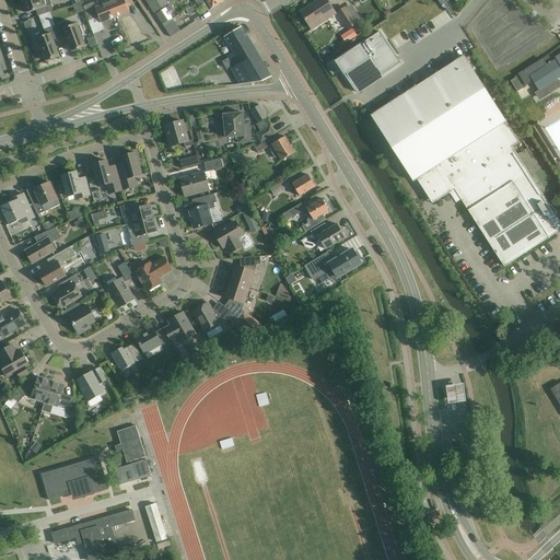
[(27,0),(23,2),(27,13),(37,10),(39,16),(50,12),(54,11),(51,6),(49,0),(27,0)]
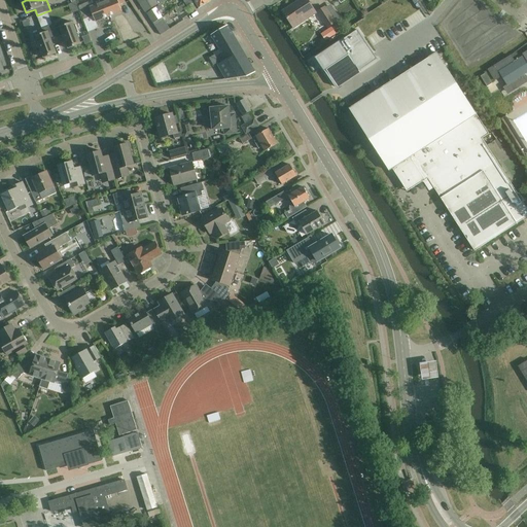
[(108,0),(103,2),(109,16),(123,10),(120,5),(126,3),(124,0),(108,0)]
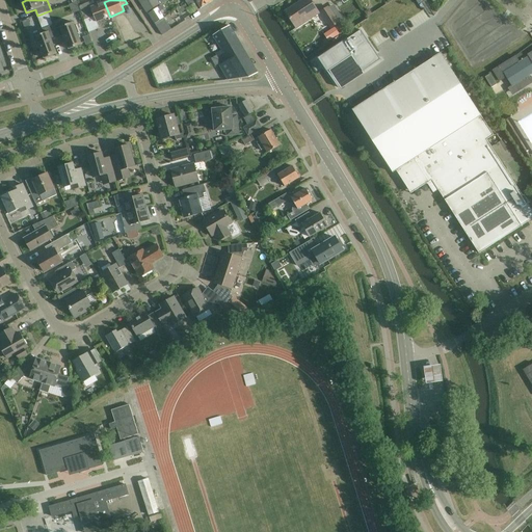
[(157,0),(147,0),(141,4),(148,12),(160,4),(157,0)]
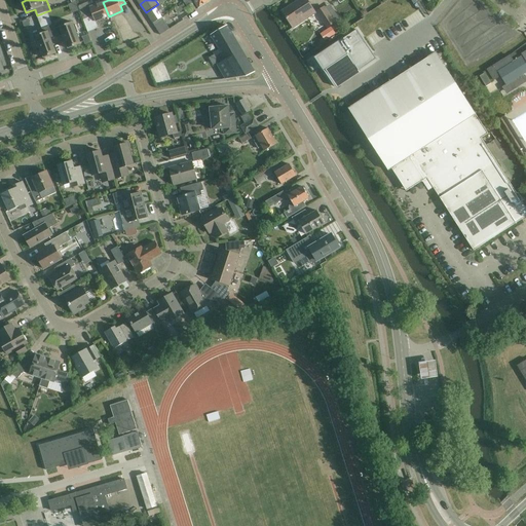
[(194,3),(198,9),(212,1),(211,0),(189,0),(185,3),(187,7),(194,3)]
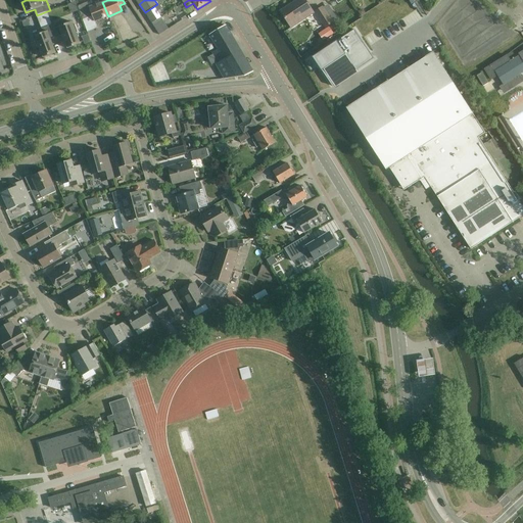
[(291,28),(300,22),(314,13),(304,0),(298,0),(281,11),(291,28)]
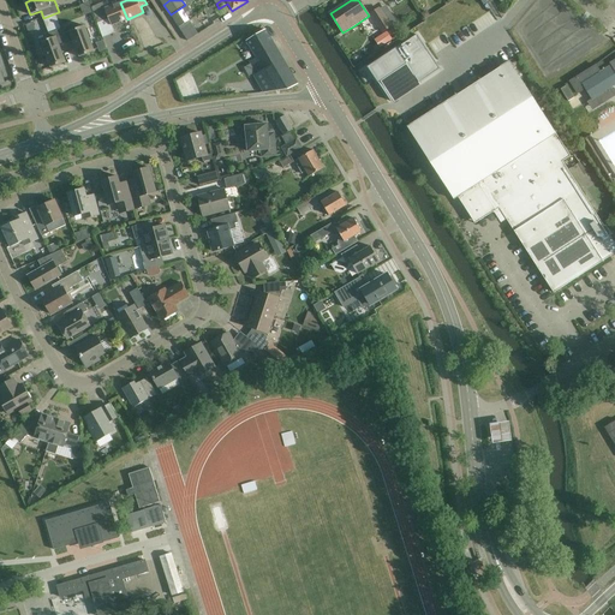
[(112,25),(127,19),(120,3),(106,9),(103,3),(91,7),(97,24),(109,19),(112,25)]
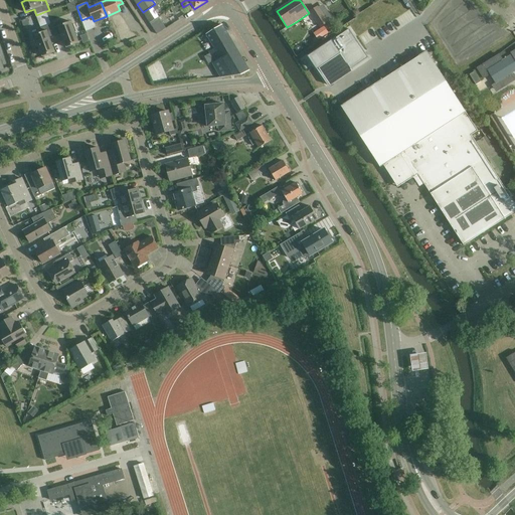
[(144,13),(145,16),(150,23),(159,17),(160,16),(156,10),(159,9),(156,5),(144,13)]
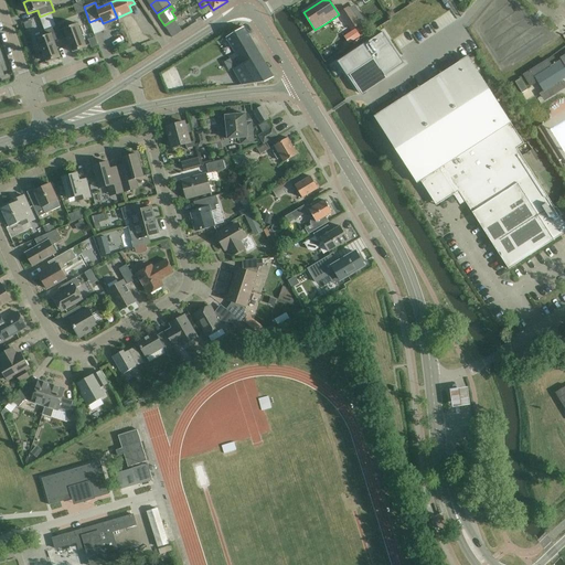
[(198,6),(189,10),(191,14),(192,14),(200,9),(198,6)]
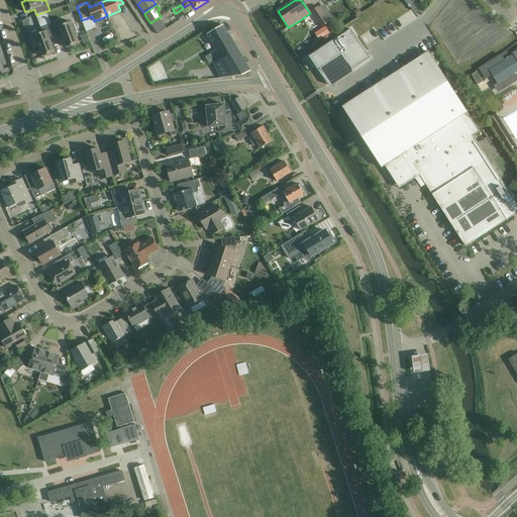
[(319,7),(311,12),(321,27),(328,23),(331,27),(333,26),(336,23),(336,22),(333,19),(329,22),(320,7),(319,7)]
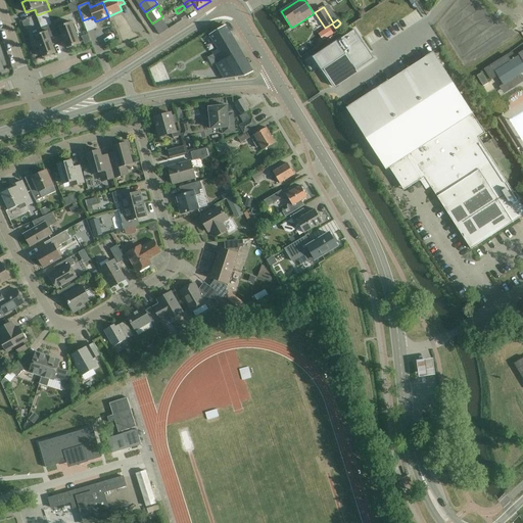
[(37,39),(35,40),(38,48),(39,47),(43,58),(56,53),(51,40),(57,37),(52,25),(47,11),(37,15),(42,29),(43,33),(35,36),(37,39)]
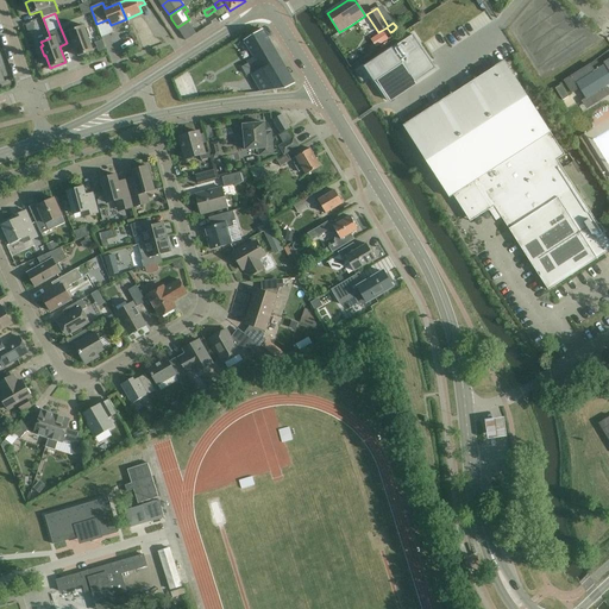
[(196,33),(188,20),(177,27),(186,41),(196,33)]
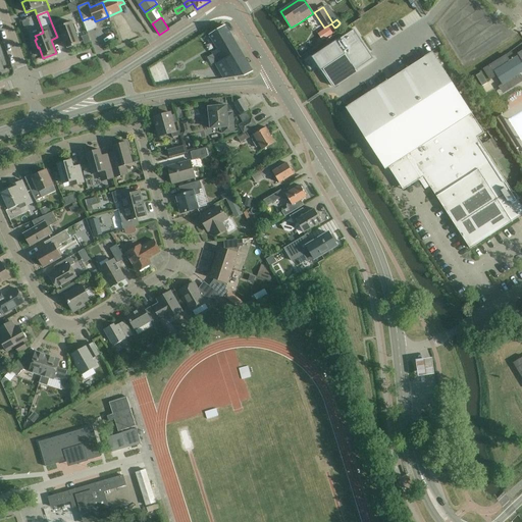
[(62,20),(52,24),(57,37),(62,35),(67,49),(81,44),(76,33),(77,33),(74,24),(73,25),(72,22),(64,25),(62,20)]
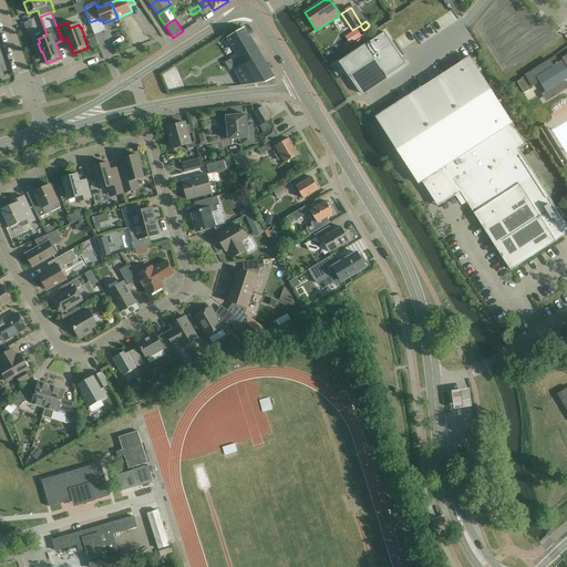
[(275,78),(245,28),(228,38),(235,51),(236,53),(230,58),(235,64),(238,70),(235,71),(245,86),(267,83),(275,78)]
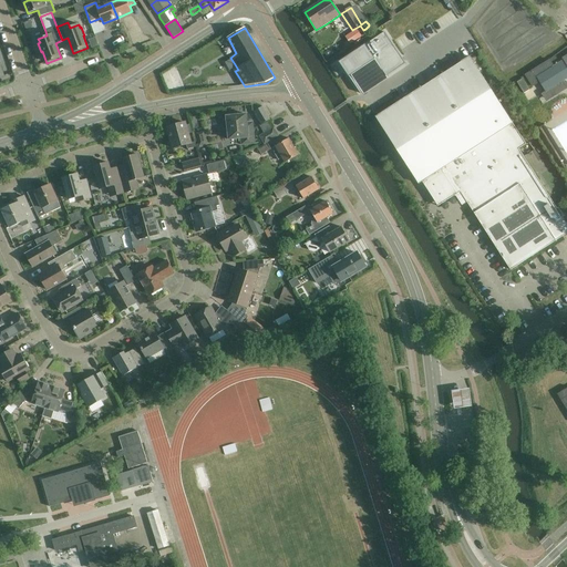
[(405,63),(385,32),(366,45),(366,44),(339,62),(349,76),(349,75),(360,93),(405,63)]
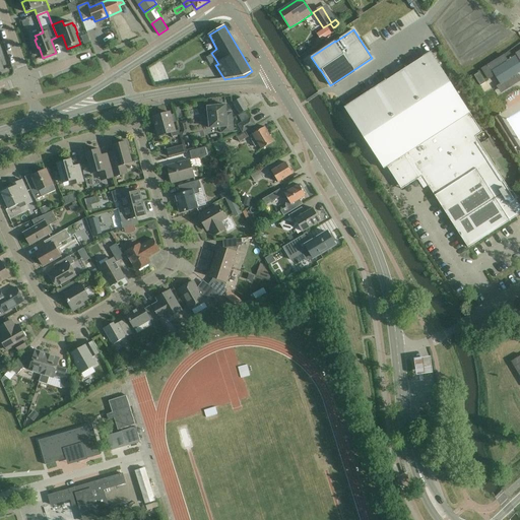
[(517,198),(512,191),(511,192),(475,137),(482,132),(431,52),(344,108),(384,169),(387,167),(401,189),(418,179),(419,180),(426,181),(468,248),(519,213),(519,206),(516,199),(517,198)]
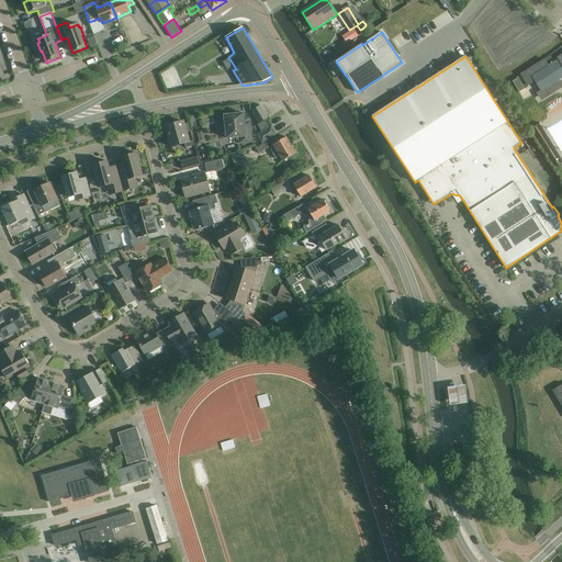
[(229,58),(224,62),(228,69),(234,66),(229,58)]
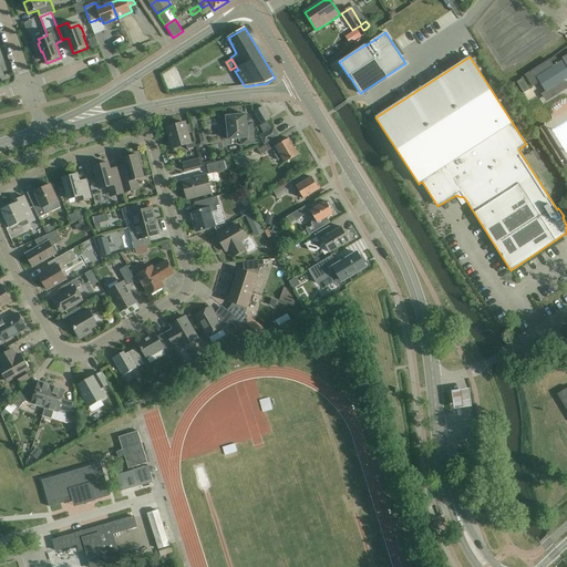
[(536,78),(554,66),(549,60),(525,75),(533,86),(538,83),(535,79),(536,78)]
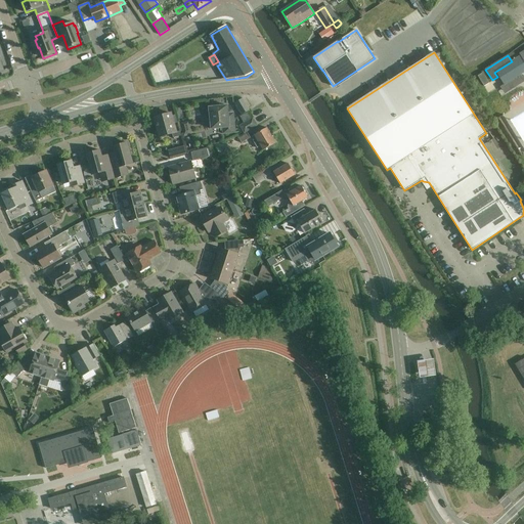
[(512,61),(495,72),(504,85),(522,74),(523,72),(523,64),(519,57),(512,61)]
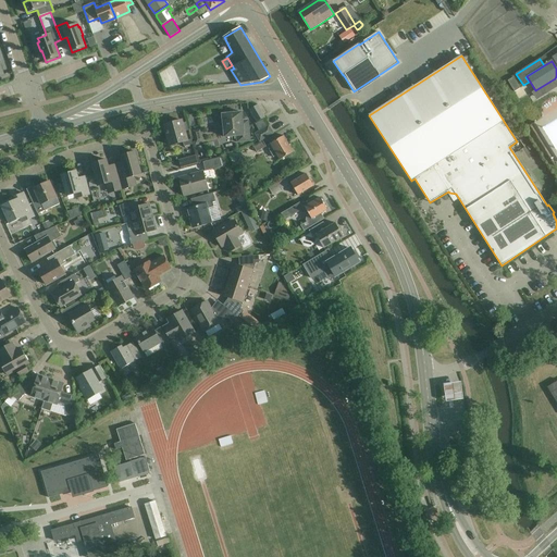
[(520,88),(512,77),(508,81),(515,91),(520,88)]
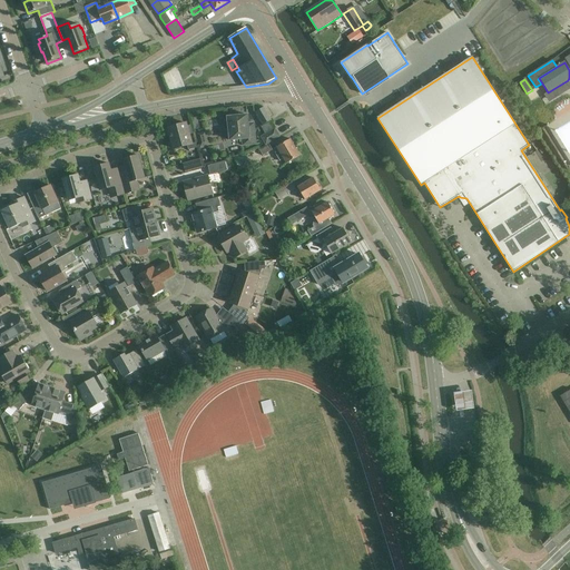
[(548,92),(544,95),(549,102),(569,89),(569,82),(568,80),(548,92)]
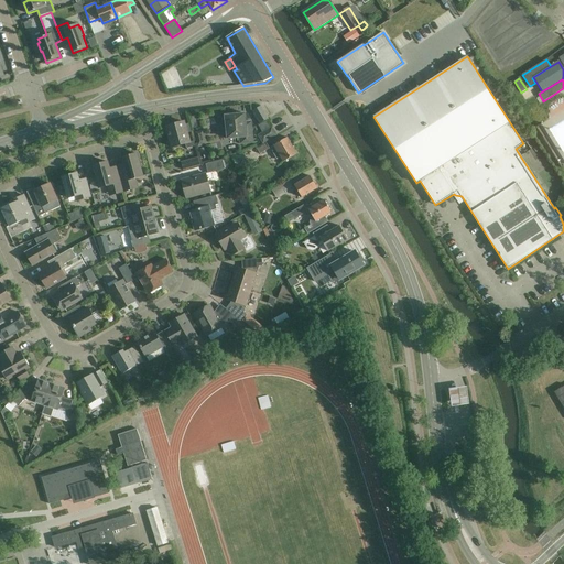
[(220,83),(210,83),(210,95),(221,94),(220,83)]
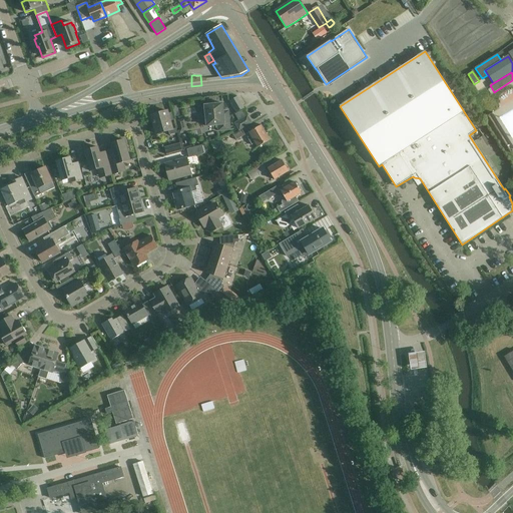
[(244,108),(237,97),(230,101),(237,112),(244,108)]
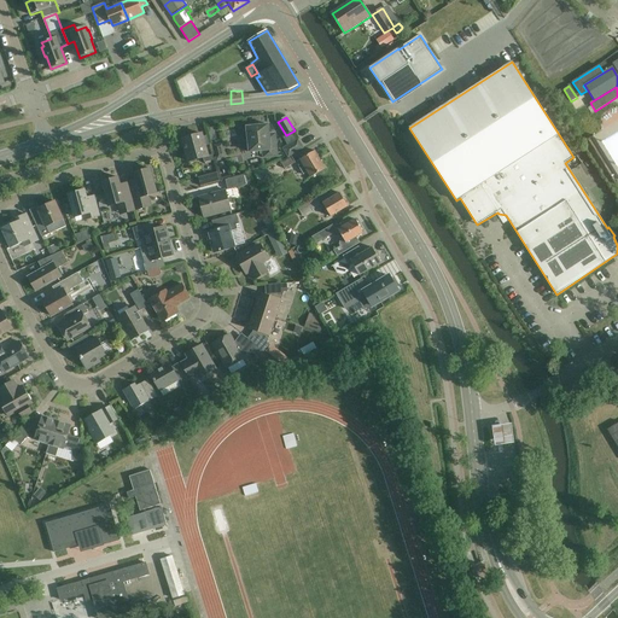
[(268,124),(248,127),(250,152),(263,151),(263,158),(278,157),(277,136),(270,138),(268,124)]
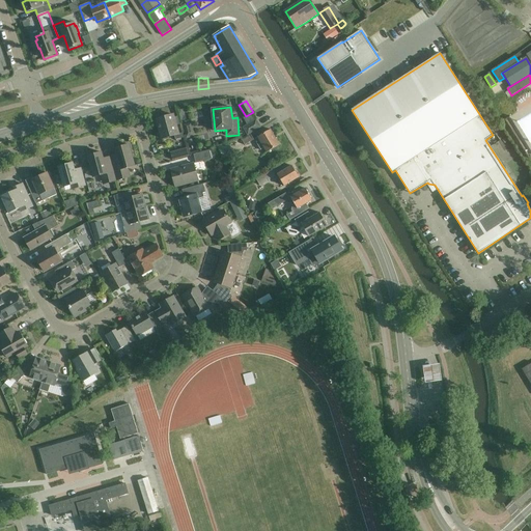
[(178,134),(173,115),(158,119),(163,139),(174,136),(175,140),(184,138),(183,133),(178,134)]
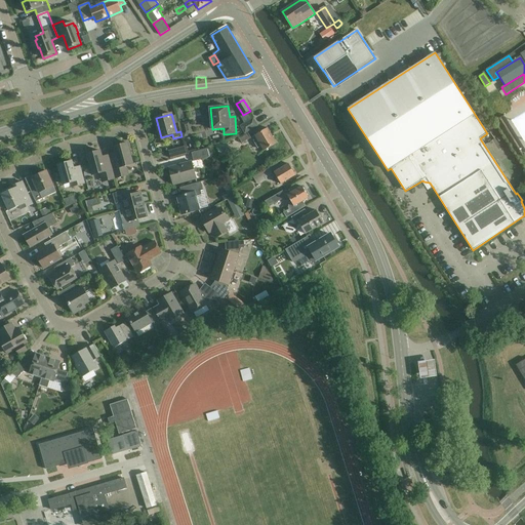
[(257,126),(253,119),(241,126),(245,133),(257,126)]
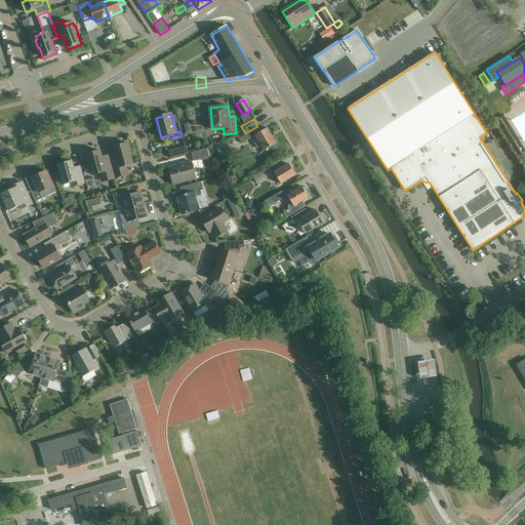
[(182,123),(185,135),(193,133),(190,121),(182,123)]
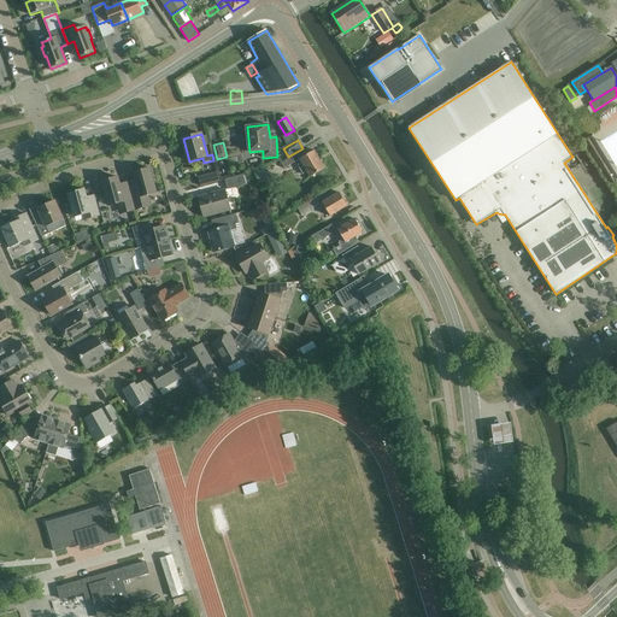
[(315,151),(304,157),(298,160),(299,163),(299,166),(304,174),(307,171),(310,177),(325,169),(315,151)]
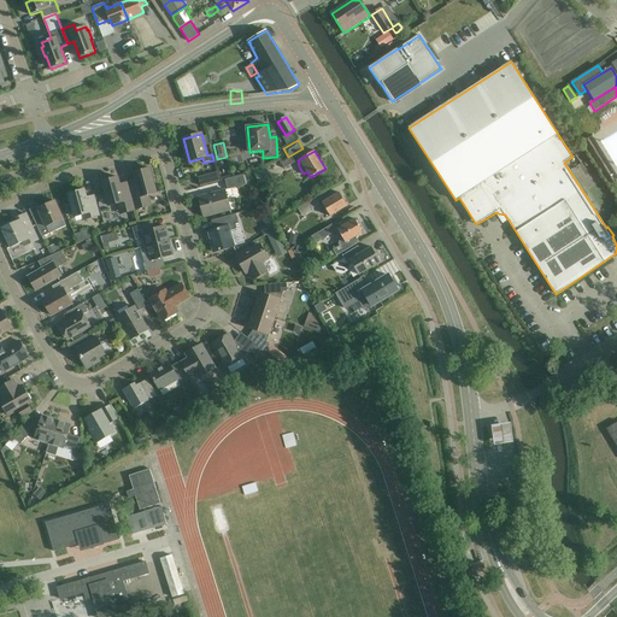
[(292,157),(282,163),(285,169),(295,163),(292,157)]
